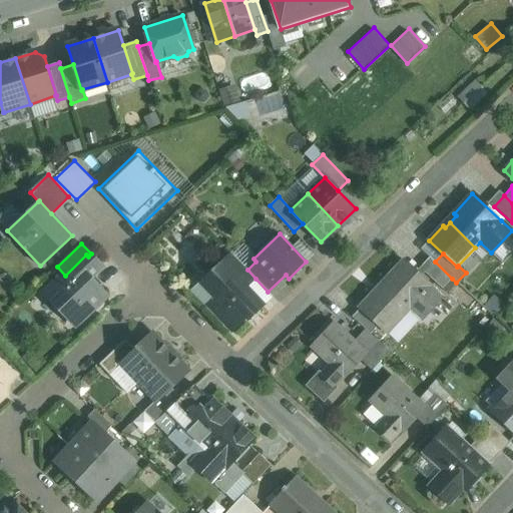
[(65,276),(46,294),(60,309),(61,307),(75,322),(86,311),(87,312),(105,296),(90,280),(100,270),(88,257),(86,254),(65,276)]
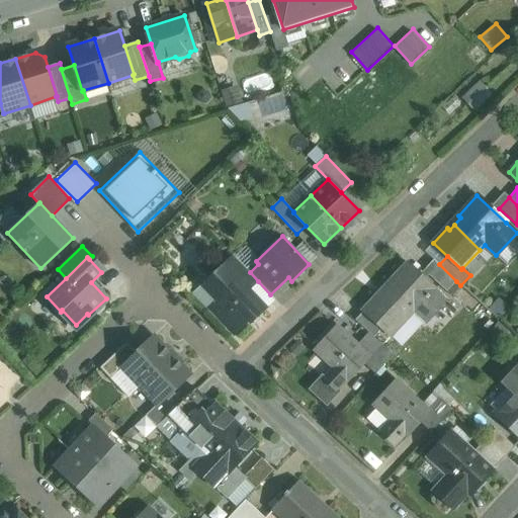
[(226,295),(211,309),(234,332),(248,319),(250,321),(263,308),(248,291),(258,281),(250,272),(235,257),(217,274),(224,281),(218,287),(226,295)]
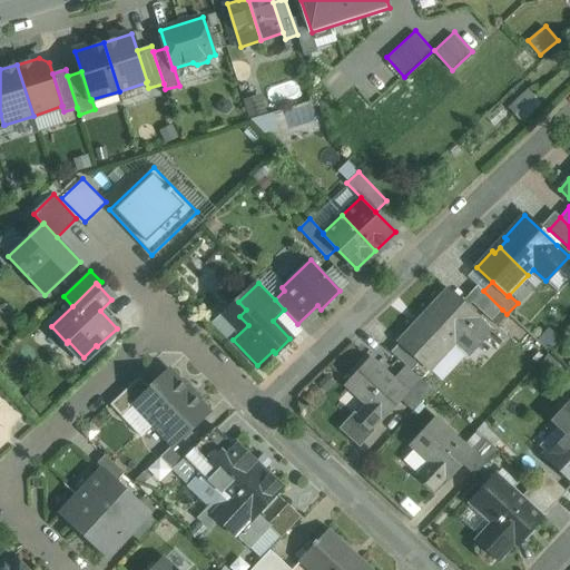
[(422,320),(451,349),(455,343),(468,355),(491,330),(480,318),(448,288),(426,311),(429,313),(422,320)]
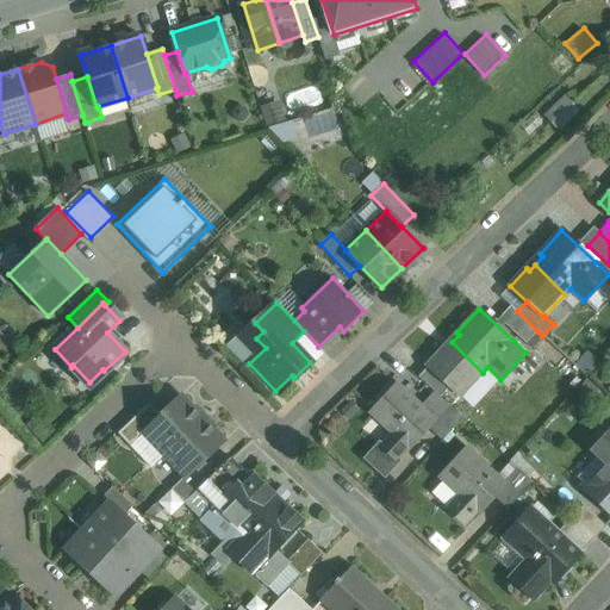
[(537,331),(517,311),(505,324),(527,343),(537,331)]
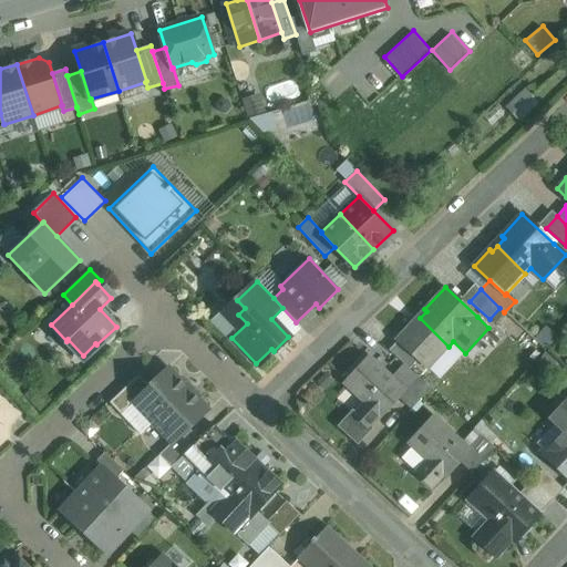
[(449,347),(420,318),(414,325),(412,322),(397,339),(398,340),(419,359),(429,368),(449,347)]
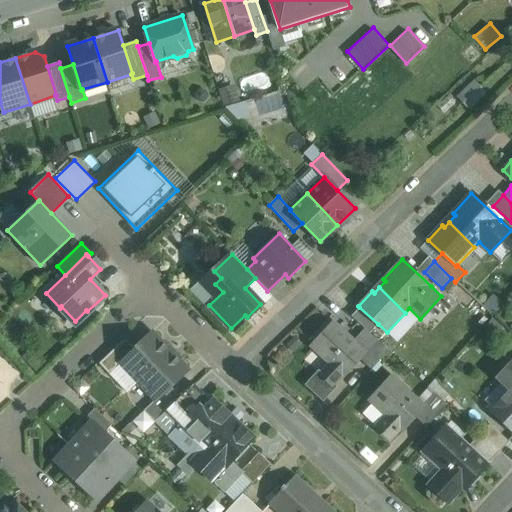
[(378,324),(359,307),(351,316),(366,329),(370,333),(378,324)]
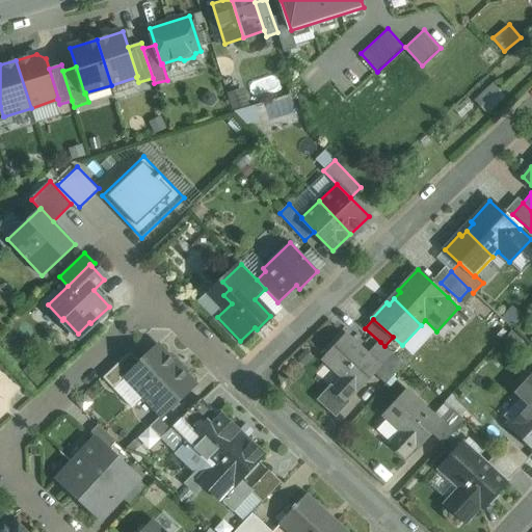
[(369,354),(347,335),(323,360),(342,377),(331,389),(345,401),(355,390),(356,391),(373,373),(380,365),(379,365),(369,354)]
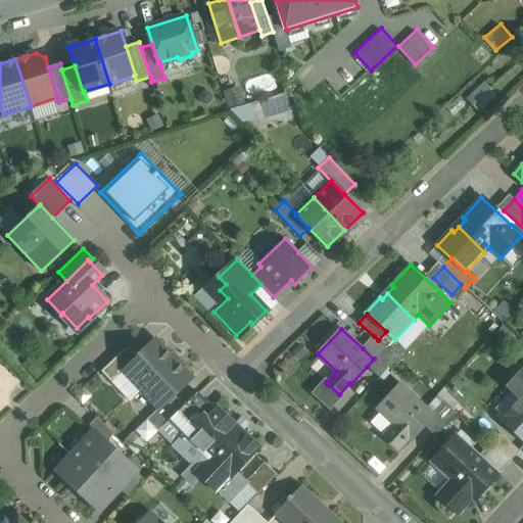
[(378,340),(374,336),(363,348),(373,359),(384,346),(378,340)]
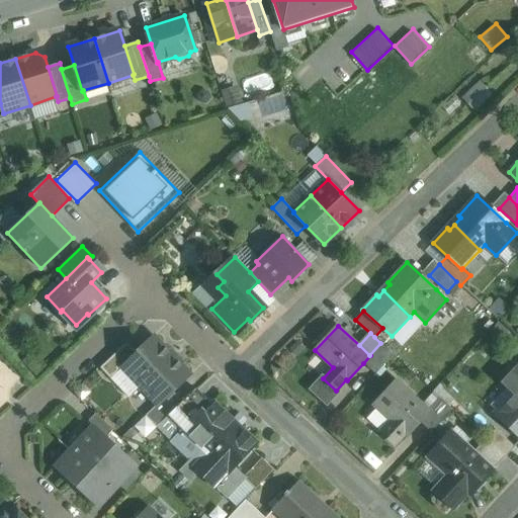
[(137,353),(121,367),(122,367),(140,386),(172,355),(154,337),(137,353)]
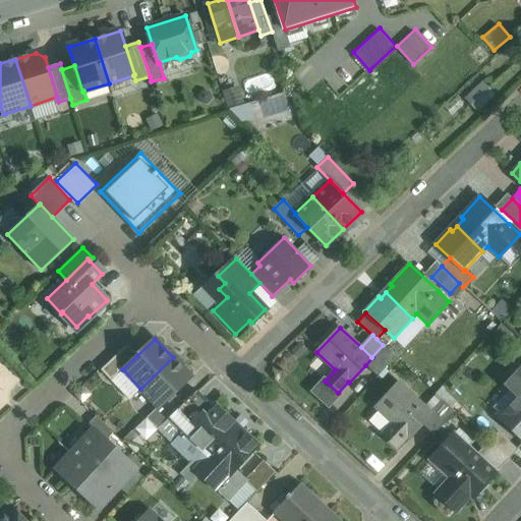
[(127,345),(101,370),(111,381),(123,369),(122,369),(137,355),(127,345)]
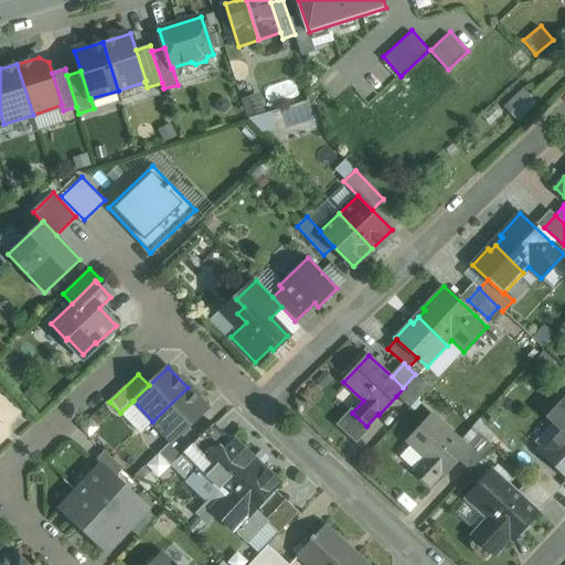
[(415,374),(403,387),(404,387),(396,396),(409,407),(428,386),(415,374)]
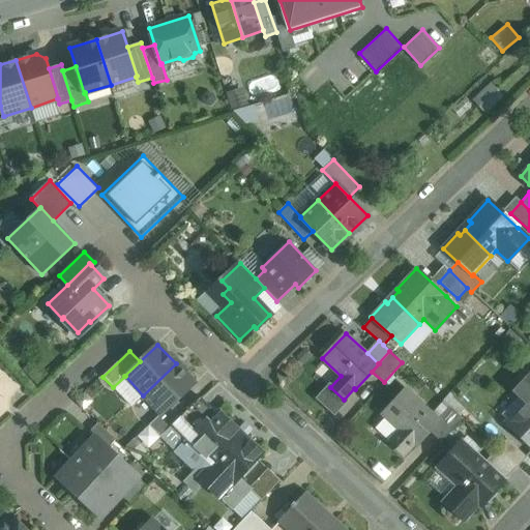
[(176,363),(143,395),(160,414),(162,415),(177,401),(195,383),(176,363)]
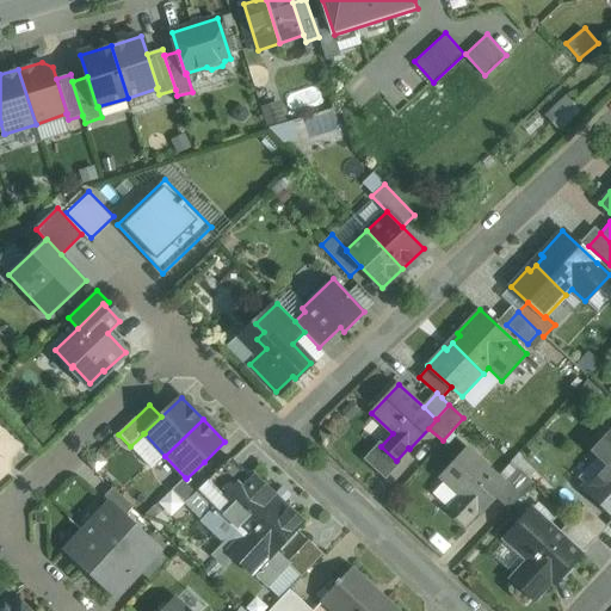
[(610,467),(610,433),(594,452),(610,467)]
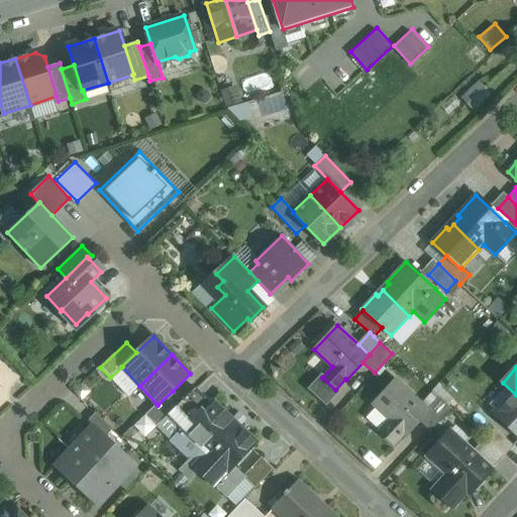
[(428,408),(396,379),(373,405),(389,420),(380,430),(395,444),(404,434),(406,435),(419,420),(429,410),(428,408)]
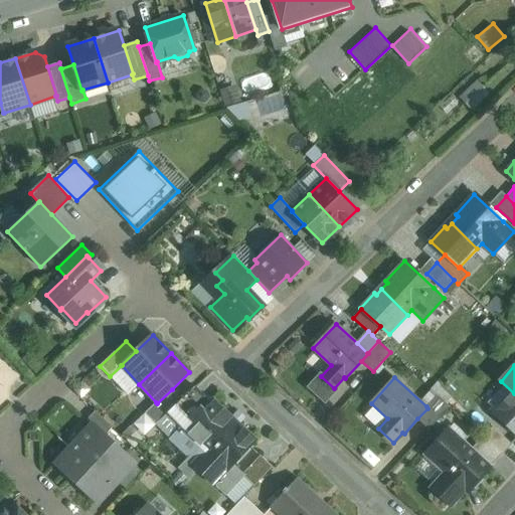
[(181,399),(176,404),(194,421),(212,402),(195,386),(181,399)]
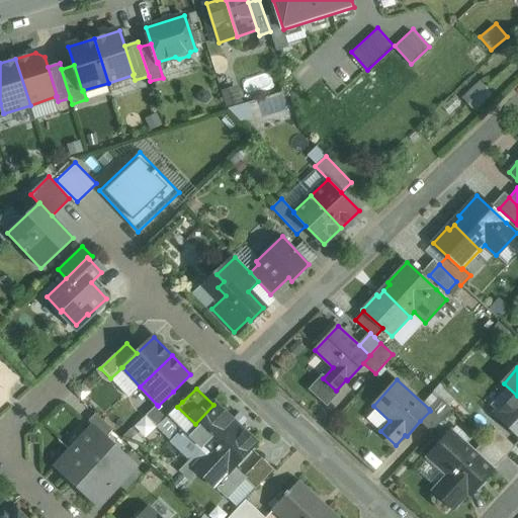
[(173,392),(158,406),(157,405),(146,416),(156,427),(167,416),(177,407),(182,402),(173,392)]
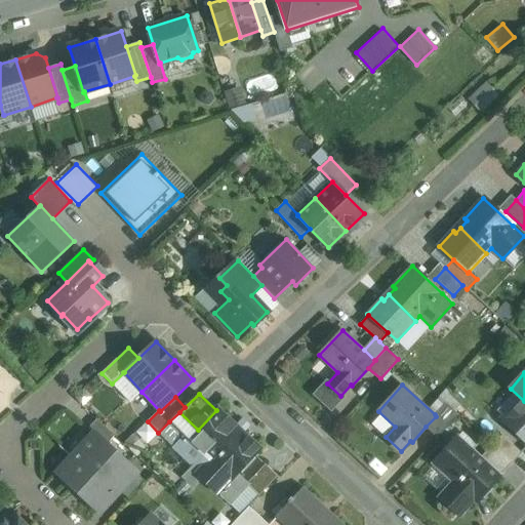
[(524,401),(506,419),(502,416),(501,418),(524,439),(524,401)]
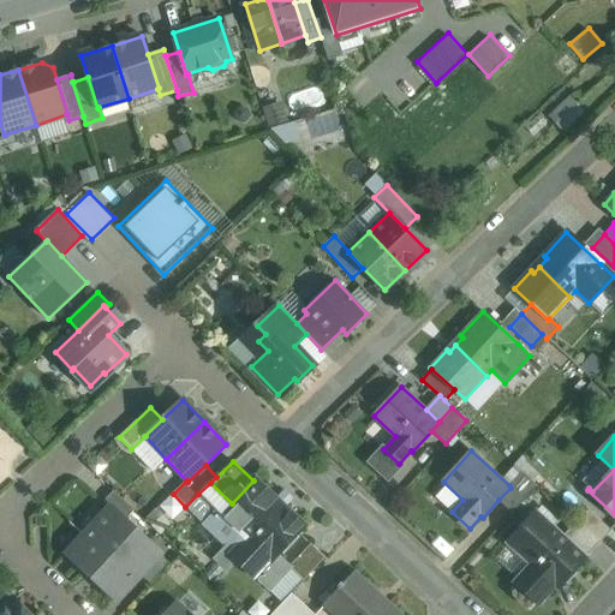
[(537,485),(521,472),(509,485),(511,488),(499,500),(512,513),(537,485)]
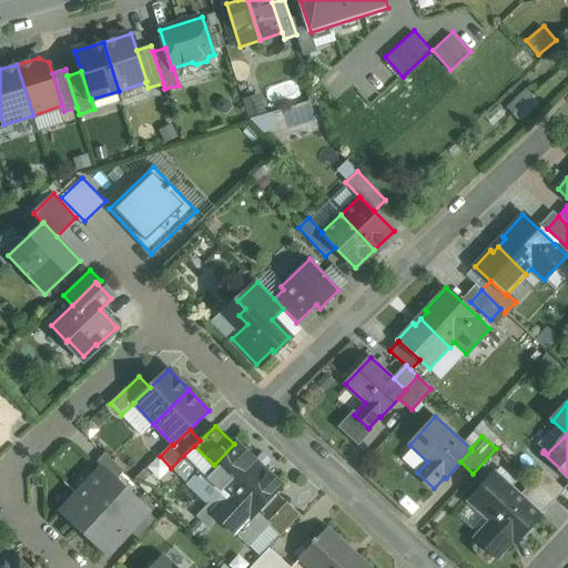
[(203,519),(259,464),(235,442),(234,444),(214,465),(194,446),(183,456),(201,473),(193,482),(212,499),(198,515),(203,519)]
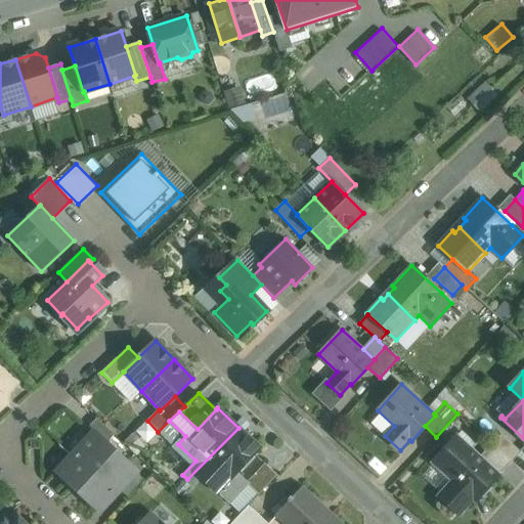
[(114,435),(96,419),(88,427),(94,433),(105,444),(114,435)]
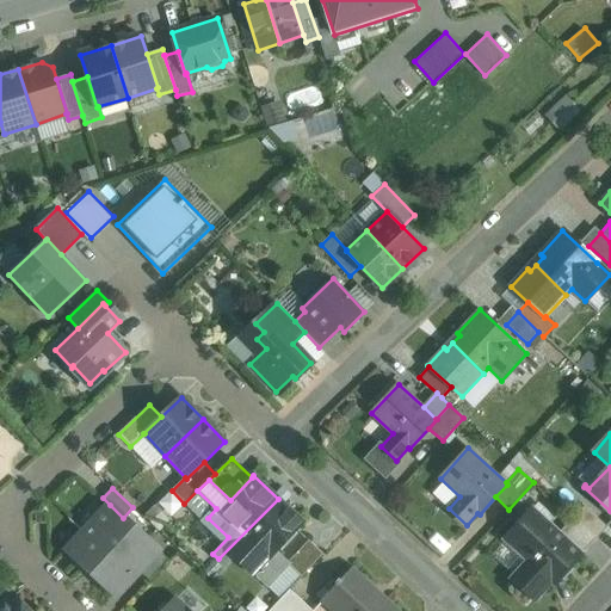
[(278,499),(218,559),(226,566),(234,556),(265,585),(283,566),(281,563),(284,559),(276,550),(303,522),(278,499)]
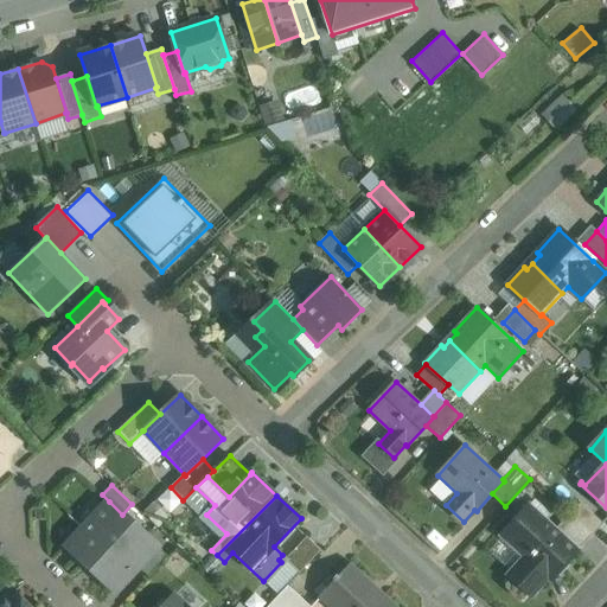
[(85,563),(128,519),(122,515),(109,502),(66,547),(85,563)]
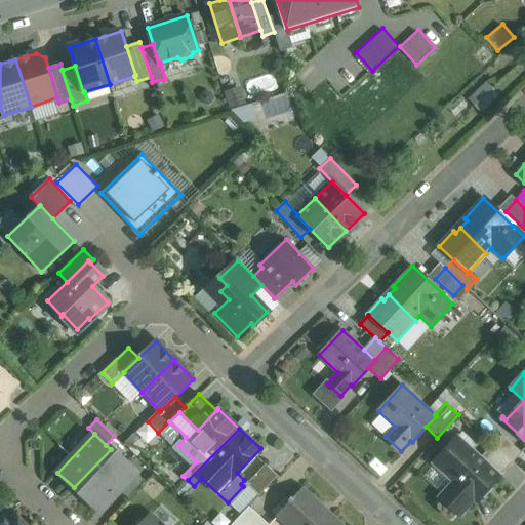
[(481,457),(458,436),(433,463),(452,482),(439,496),(459,516),(474,500),(476,502),(500,475),(481,457)]
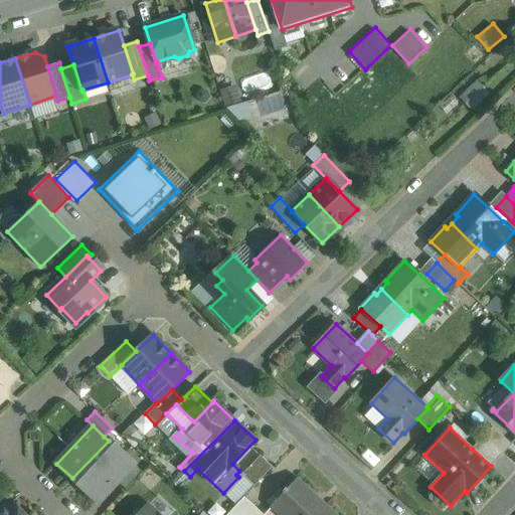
[(501,454),(483,437),(472,449),(491,466),(501,454)]
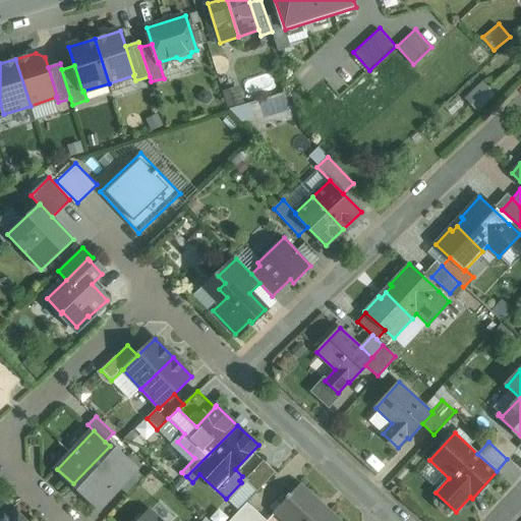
[(110,446),(73,483),(85,497),(122,457),(110,446)]
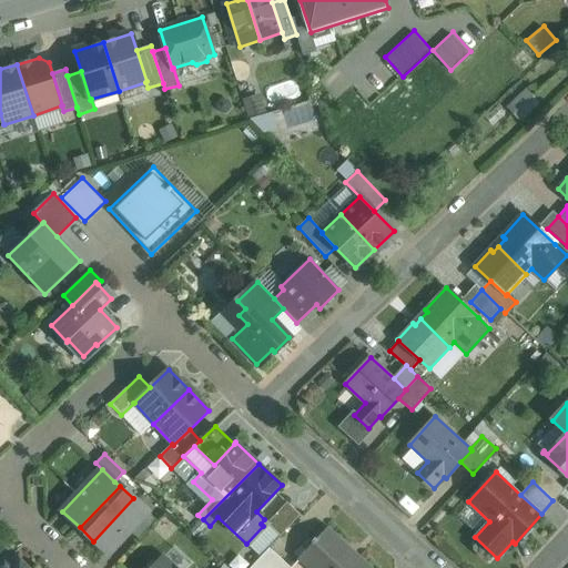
[(133,498),(93,541),(108,554),(129,530),(148,511),(133,498)]
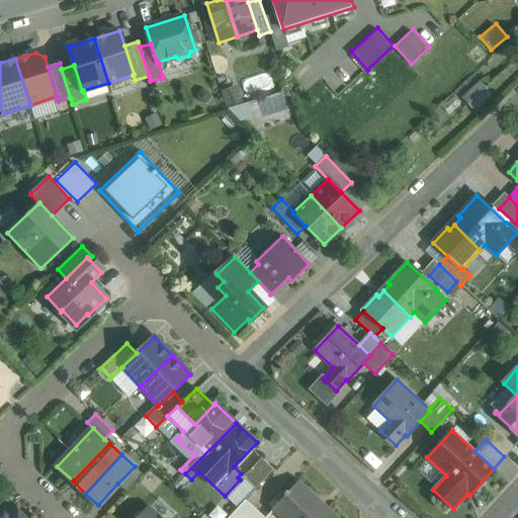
[(261,458),(244,478),(255,489),(273,469),(261,458)]
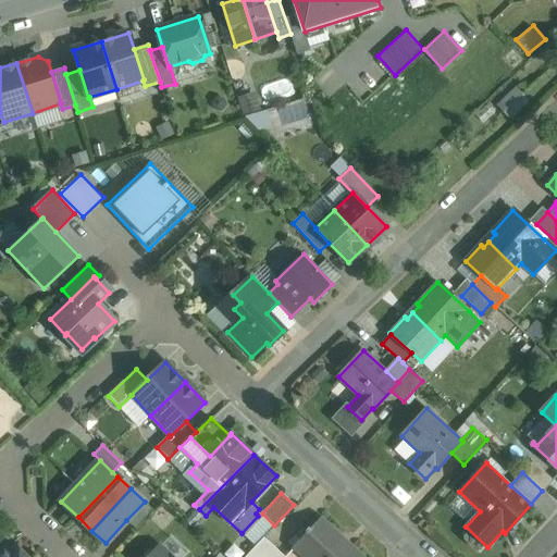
[(145,502),(126,520),(136,529),(153,510),(145,502)]
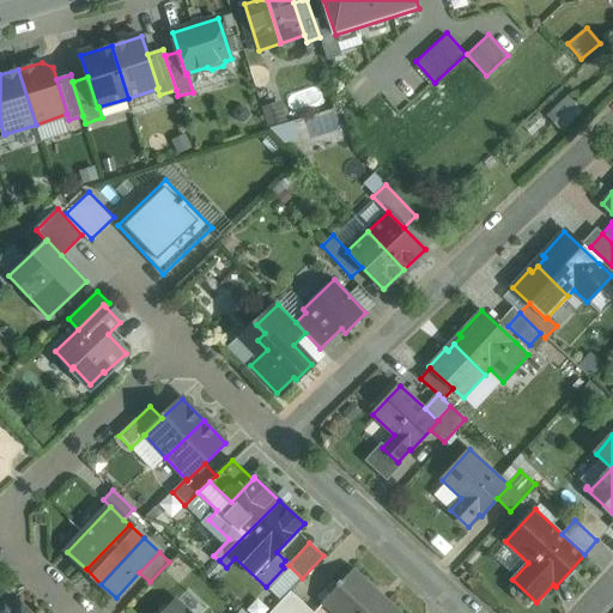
[(400,612),(353,569),(341,582),(340,581),(337,584),(338,586),(322,602),(333,612),(400,612)]
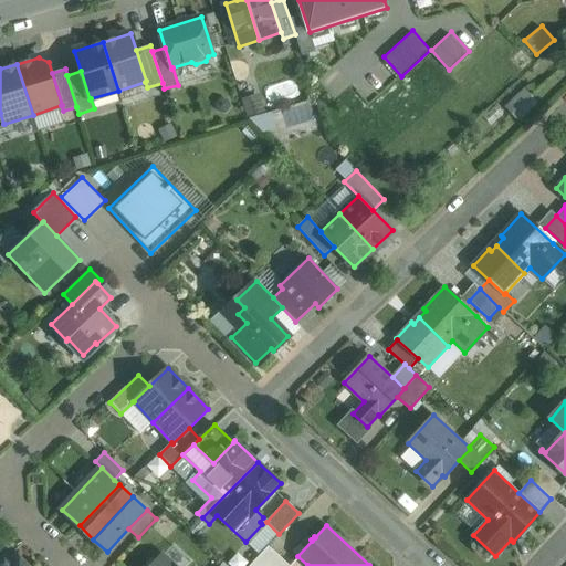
[(290,565),(268,546),(249,565),(290,565)]
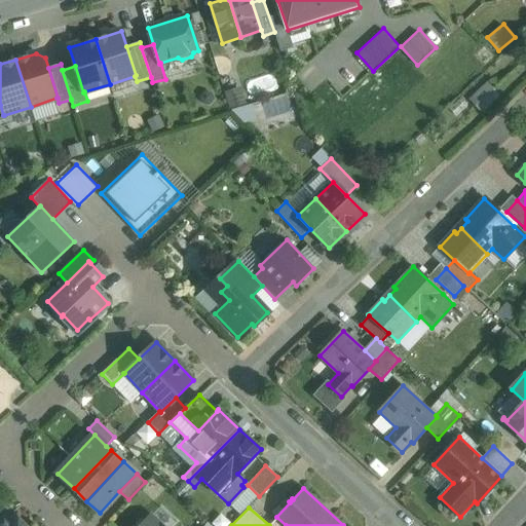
[(24,525),(11,513),(0,523),(0,525),(24,525)]
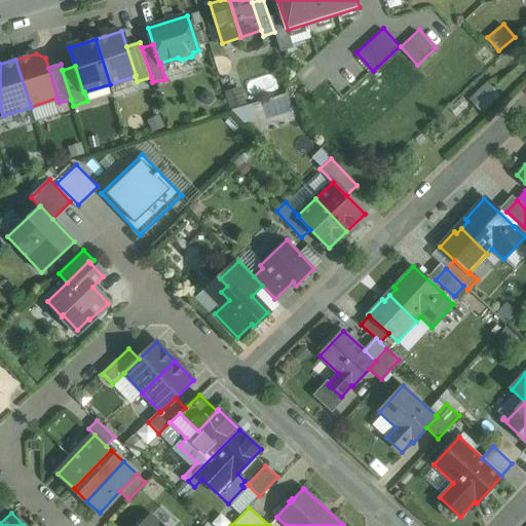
[(160,525),(150,517),(147,521),(141,521),(136,525),(160,525)]
